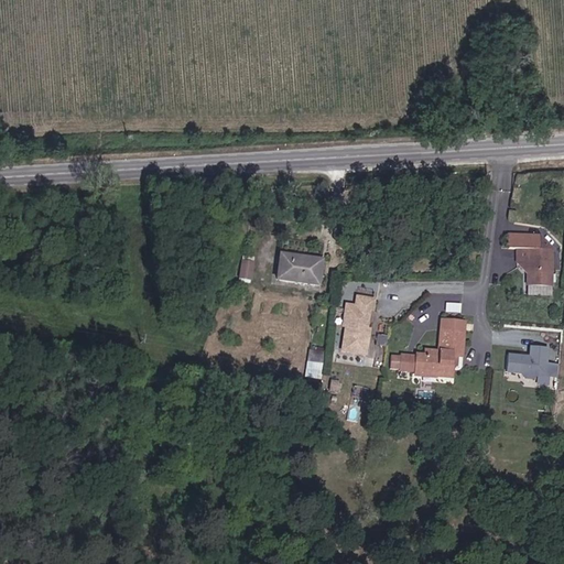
[(545,235),(535,234),(512,231),(511,245),(525,247),(525,259),(532,259),(529,285),(549,288),(553,250),(544,249),(545,235)]
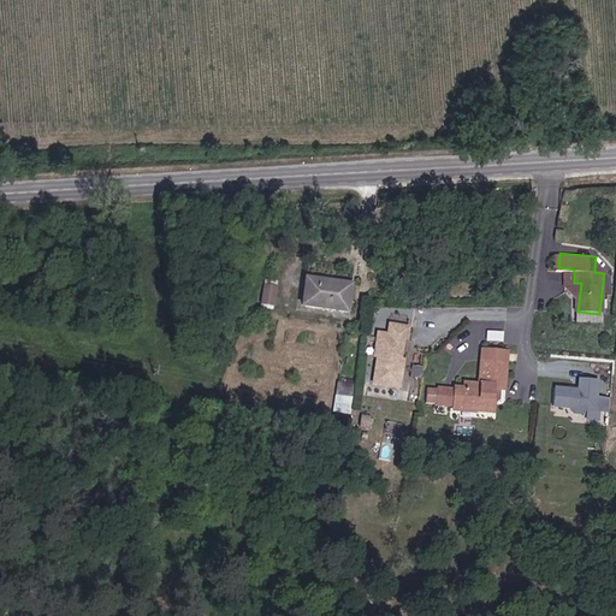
[(348,297),(350,297),(353,285),(308,279),(304,304),(347,311),(348,297)]
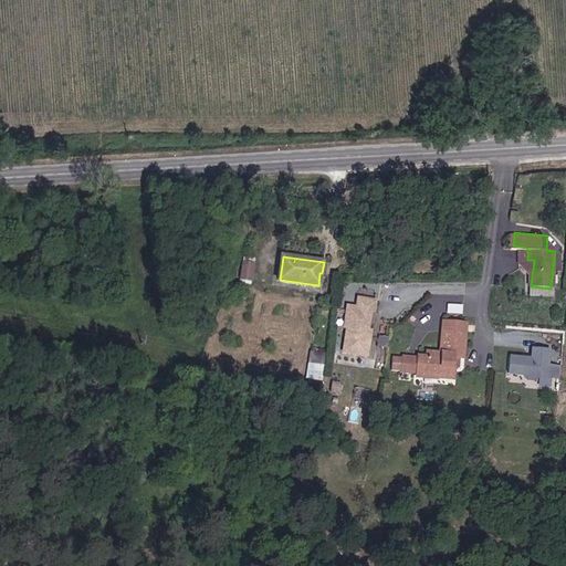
[(241,280),(253,281),(255,261),(243,260),(241,280)]
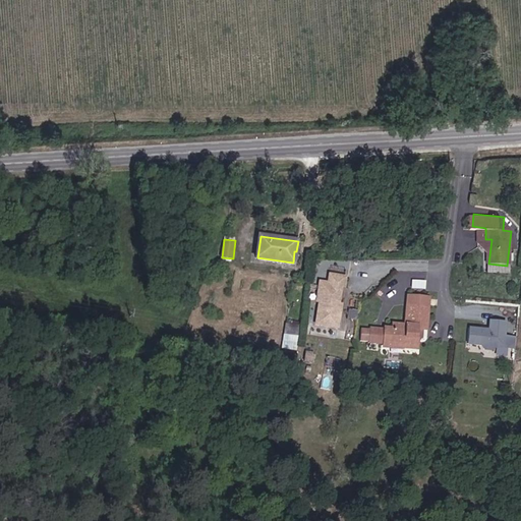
[(340,329),(347,275),(329,272),(328,281),(319,280),(315,302),(319,303),(315,326),(340,329)]
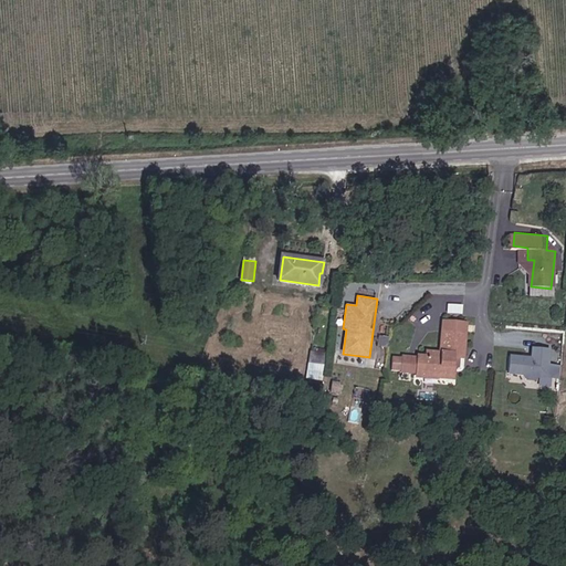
[(465,327),(444,326),(444,338),(465,338),(465,327)]
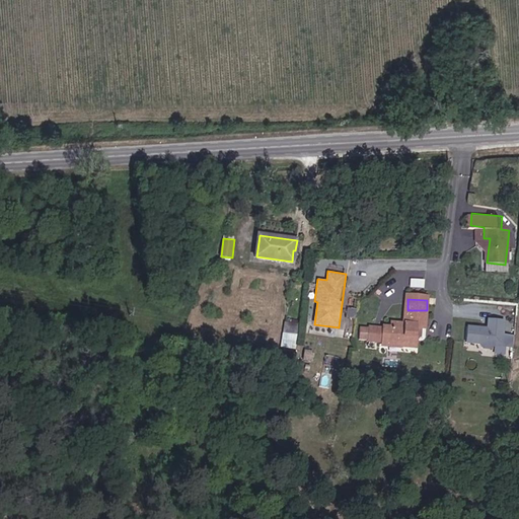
[(357,317),(357,308),(349,308),(349,317),(357,317)]
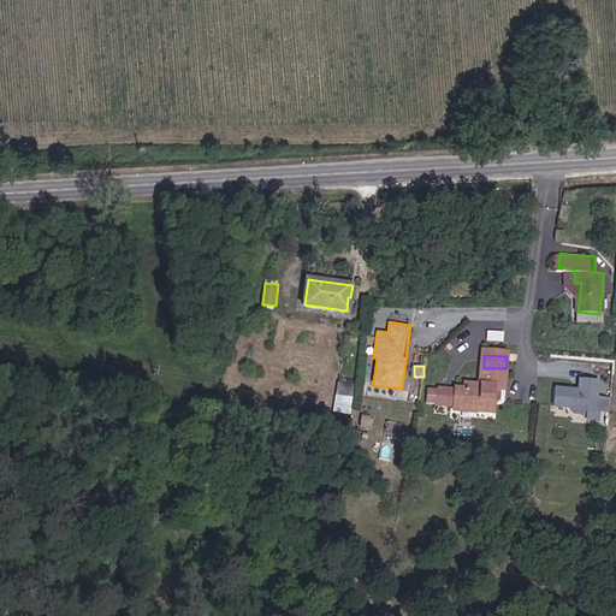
[(456,414),(496,415),(496,407),(491,407),(492,392),(501,392),(505,392),(507,368),(484,368),(484,367),(483,389),(483,396),(466,395),(457,395),(439,395),(438,413),(456,413),(456,414)]
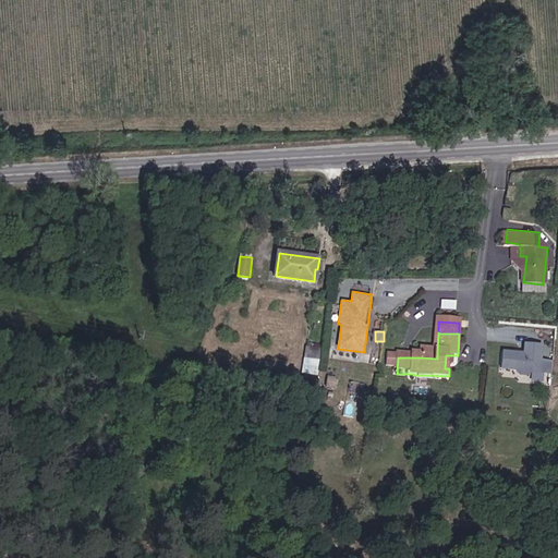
[(305,342),(303,373),(317,374),(320,344),(305,342)]
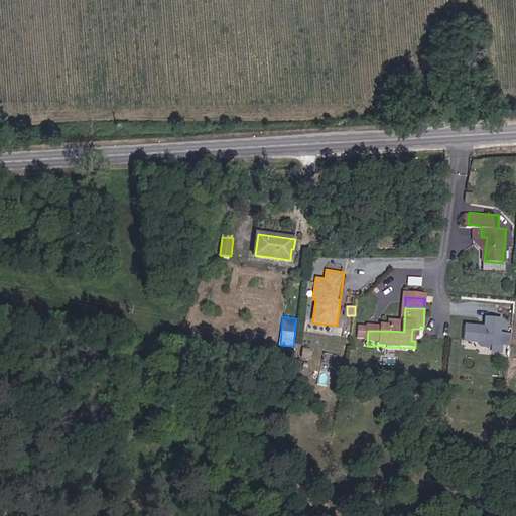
[(484,325),(464,323),(463,342),(492,344),(491,352),(502,353),(503,345),(508,346),(509,333),(501,332),(502,317),(485,316),(484,325)]
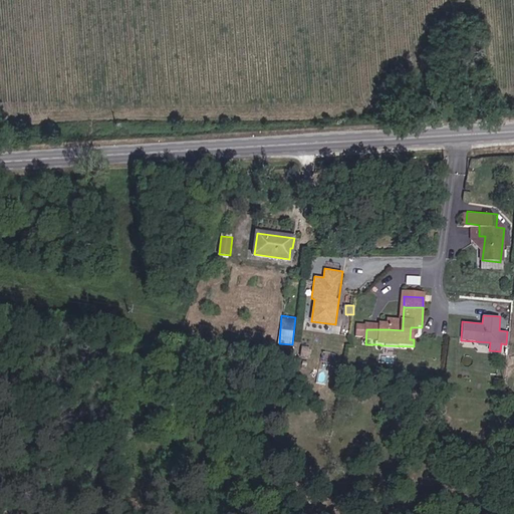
All buildings are outlined.
